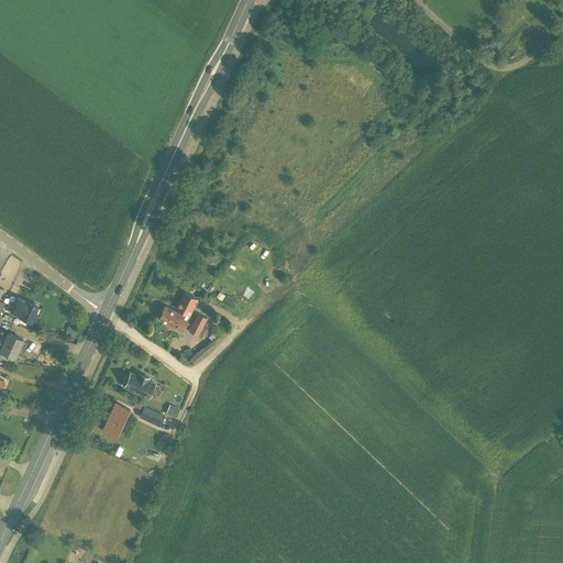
[(518,20),(534,3),(531,0),(527,0),(512,14),(518,20)]
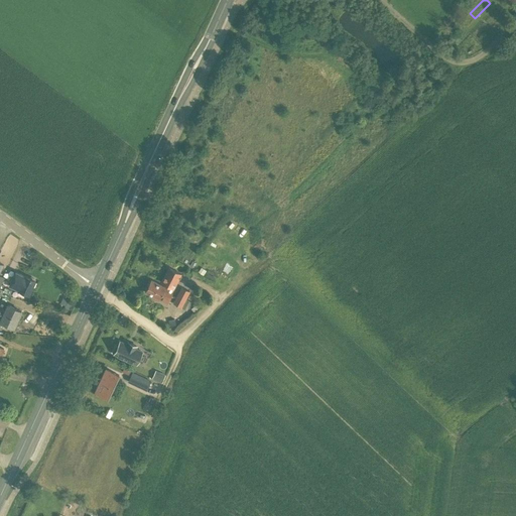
[(455,33),(450,38),(458,44),(462,39),(456,33),(455,33)]
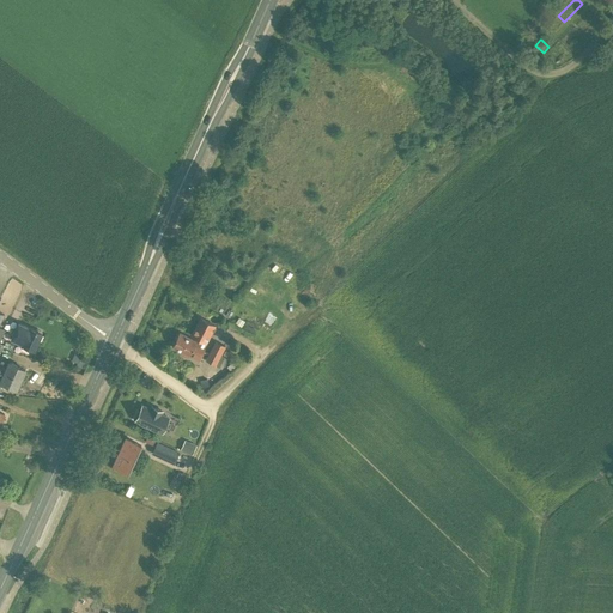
[(273,268),(279,274),(287,266),(281,260),(273,268)]
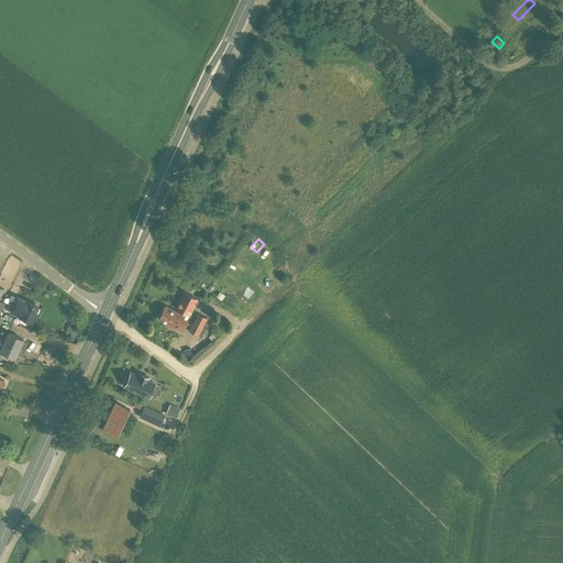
[(69,287),(80,294),(84,288),(73,282),(69,287)]
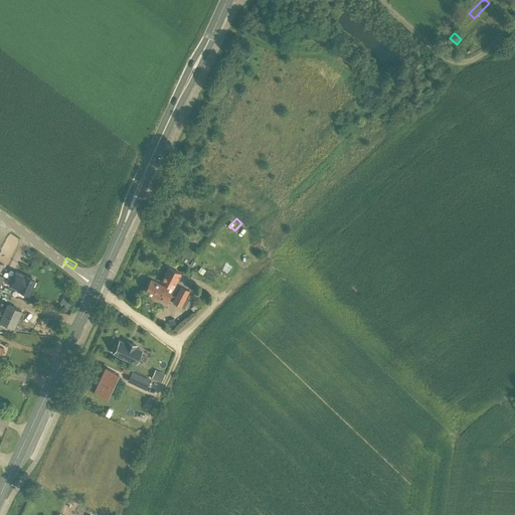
[(202,275),(206,270),(201,267),(197,272),(202,275)]
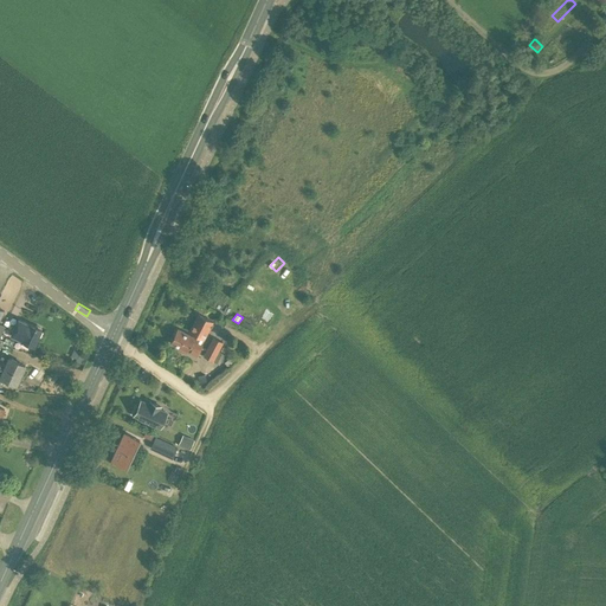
[(194,335),(201,337),(204,340),(212,323),(199,316),(189,331),(194,335)]
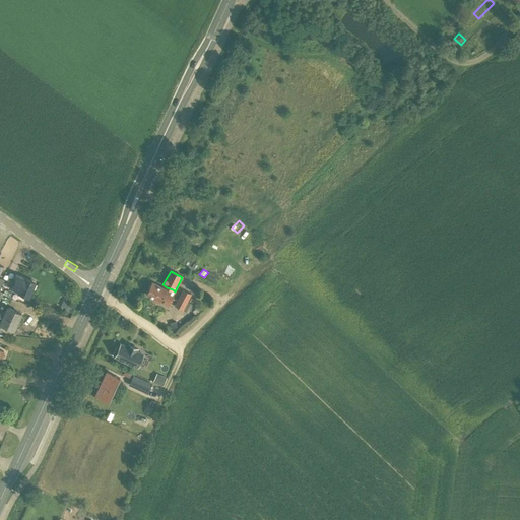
[(226,272),(222,275),(228,281),(232,277),(226,272)]
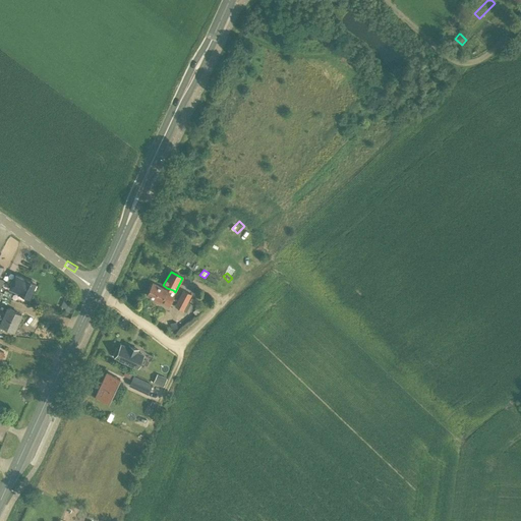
[(24,278),(15,274),(9,288),(18,292),(17,293),(30,298),(37,283),(24,278)]
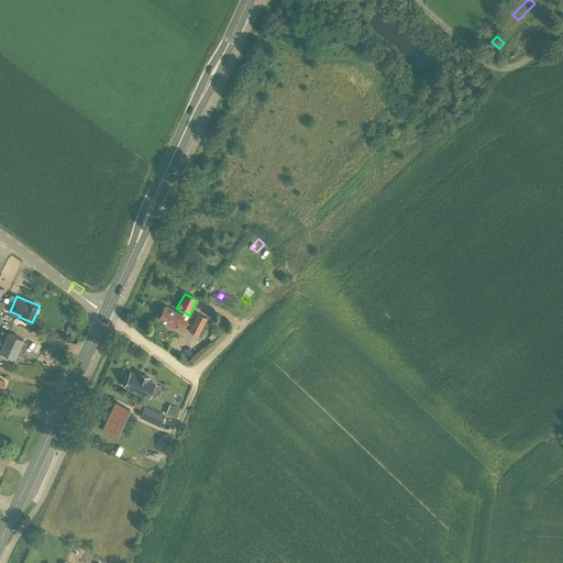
[(187,313),(180,311),(179,313),(165,306),(158,319),(166,323),(165,326),(172,329),(175,324),(184,329),(188,322),(184,320),(187,313)]
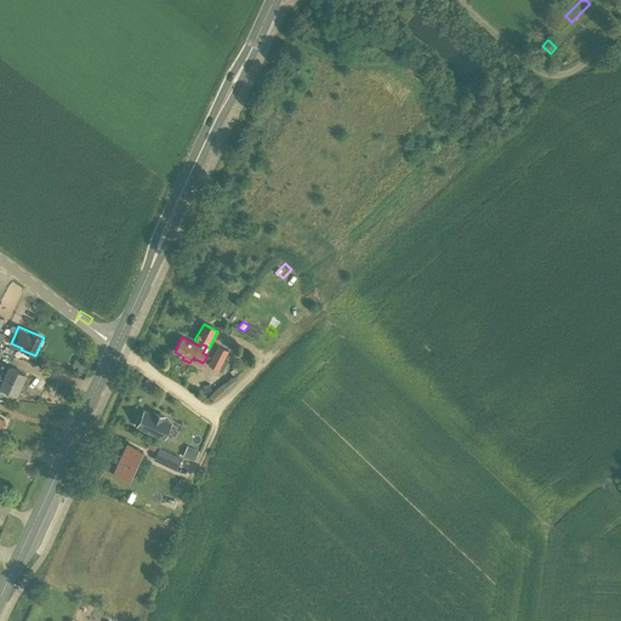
[(224,374),(231,363),(224,360),(229,351),(218,346),(208,365),(224,374)]
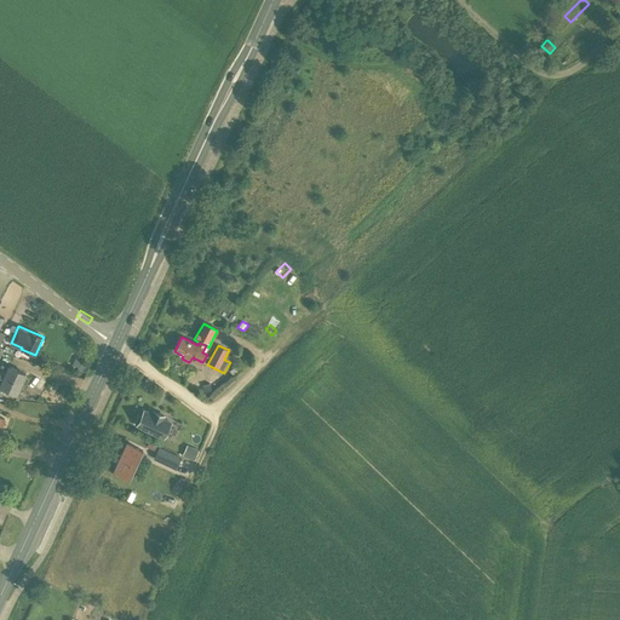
[(26,373),(10,366),(6,373),(0,369),(0,380),(3,382),(1,386),(17,392),(26,373)]
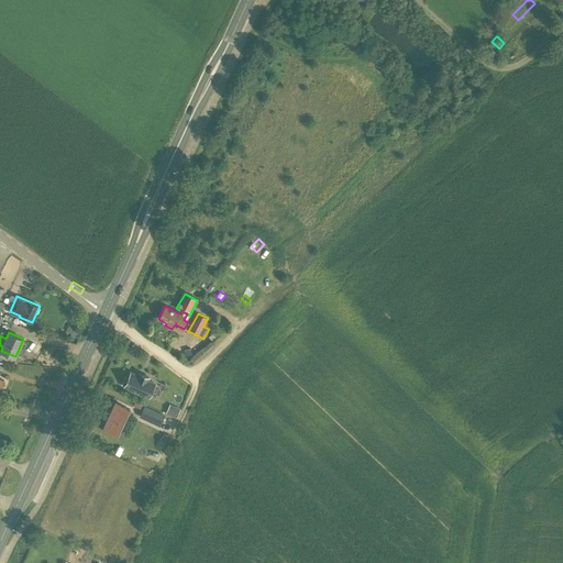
[(138,376),(131,373),(128,378),(127,377),(123,385),(124,385),(124,386),(132,389),(131,390),(138,394),(139,393),(148,397),(155,384),(147,381),(148,377),(140,373),(138,376)]
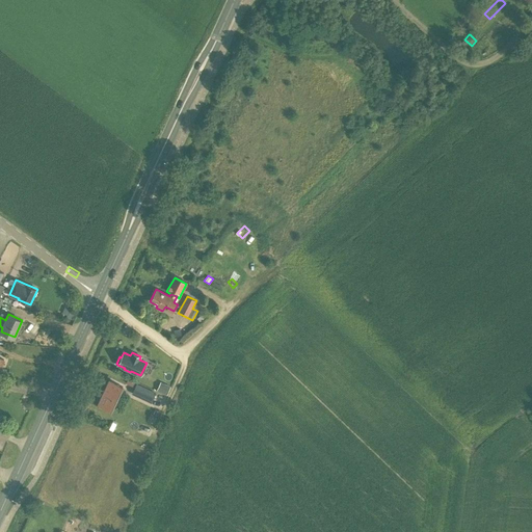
[(32,374),(29,384),(40,388),(43,377),(32,374)]
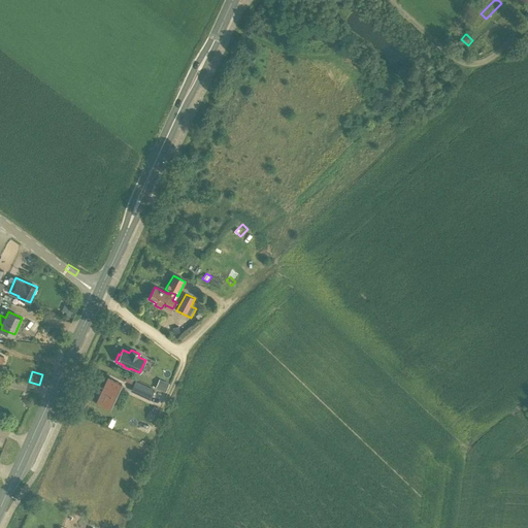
[(123,382),(108,375),(96,400),(110,407),(123,382)]
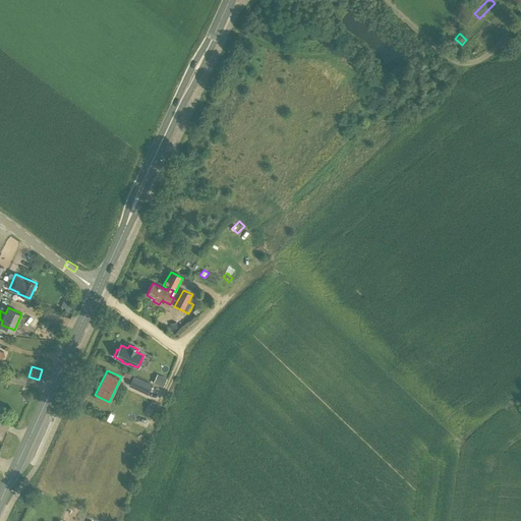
[(153,385),(134,375),(129,386),(149,394),(153,385)]
